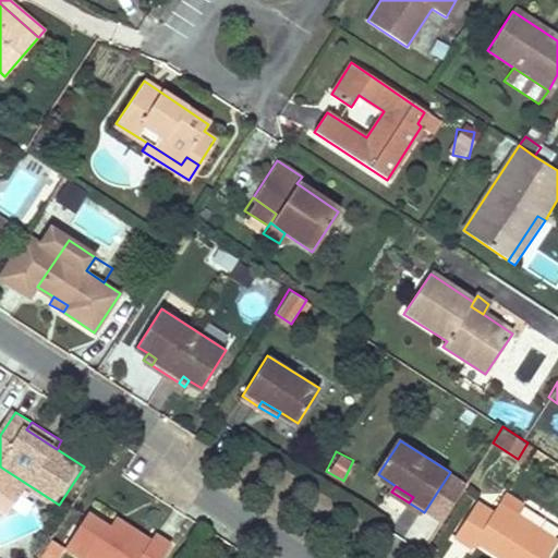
[(477,501),(456,534),(473,546),(477,538),(508,557),(546,557),(557,541),(557,540),(498,500),(492,511),(477,501)]
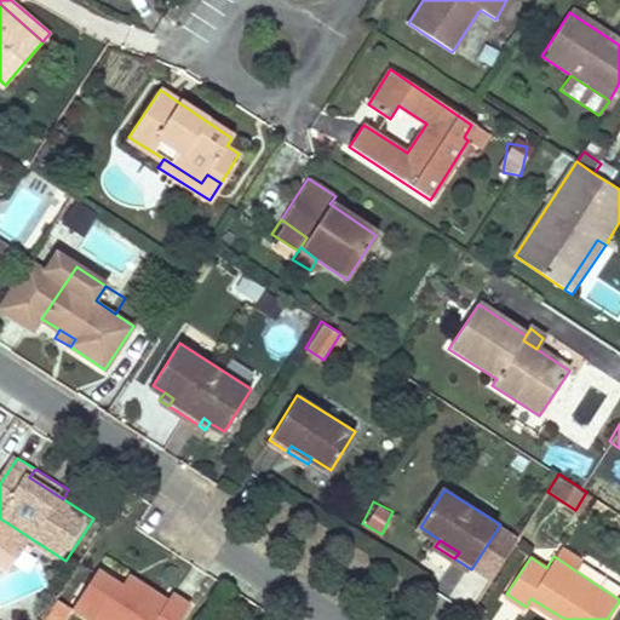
[(135,596),(124,590),(99,573),(75,612),(87,619),(185,619),(194,607),(176,595),(170,603),(142,586),(135,596)]
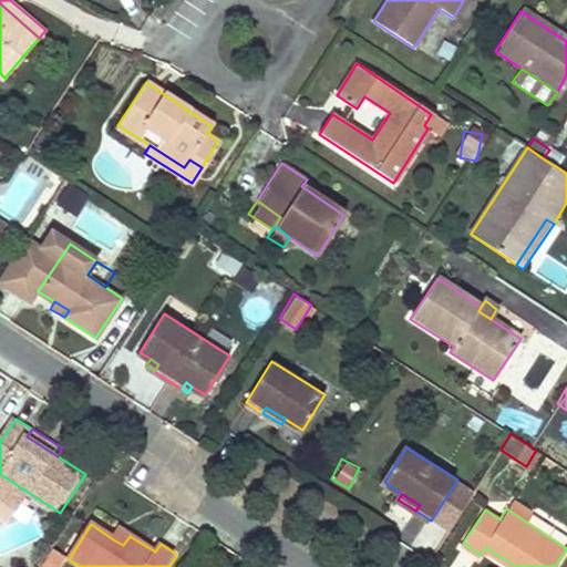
[(120,529),(113,539),(123,545),(130,536),(120,529)]
